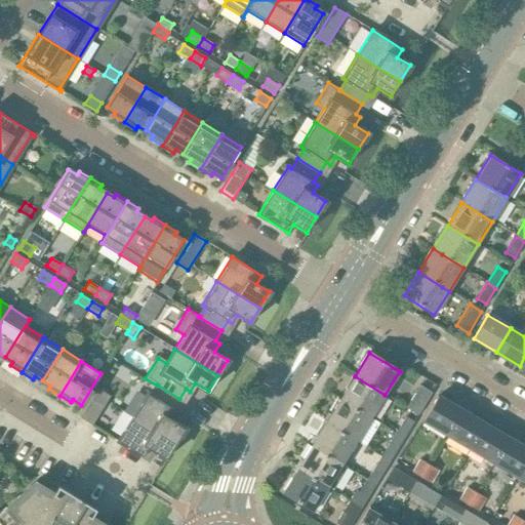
[(355,376),(340,399),(371,417),(385,395),(355,376)]
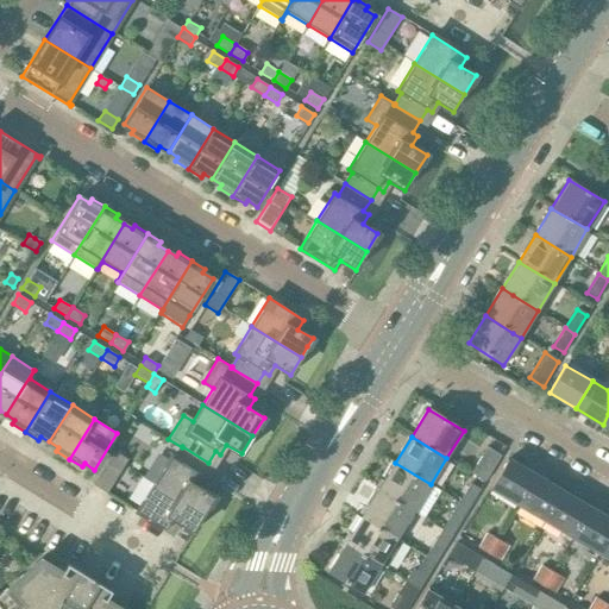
[(203,514),(214,496),(200,487),(206,477),(201,473),(208,463),(182,446),(182,447),(175,458),(171,456),(154,483),(203,514)]
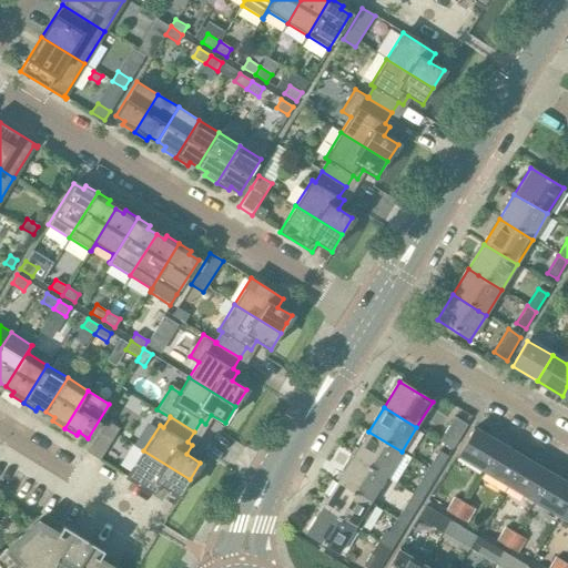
[(439,442),(453,449),(467,425),(454,417),(439,442)]
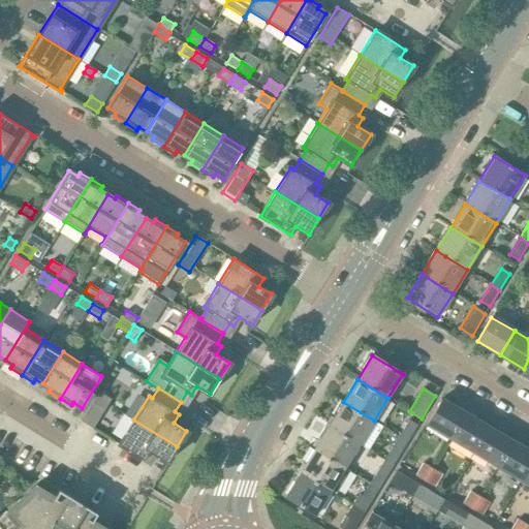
[(111,399),(99,392),(92,403),(81,421),(93,428),(111,399)]
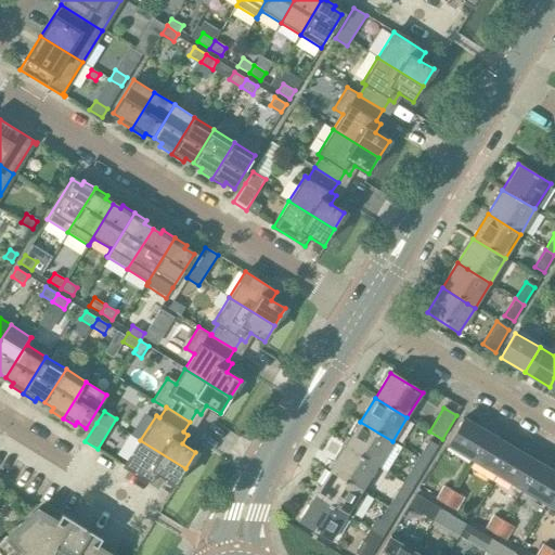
[(473,461),(488,435),(462,418),(447,444),(473,461)]
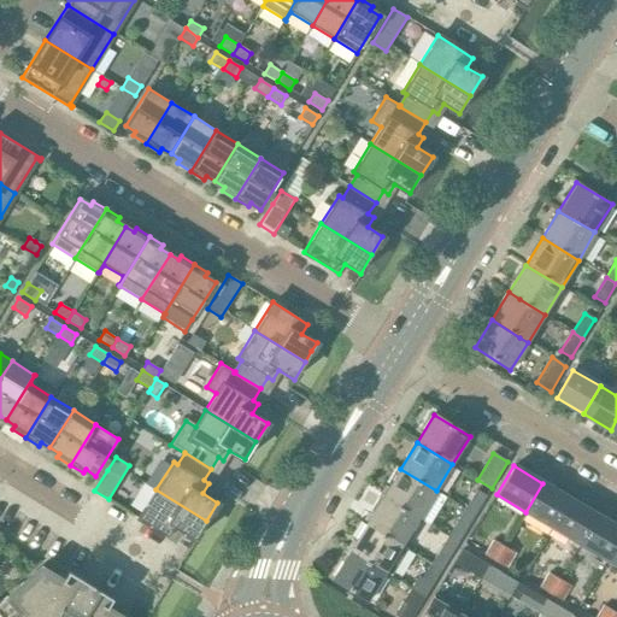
[(400,469),(383,497),(418,518),(436,491),(400,469)]
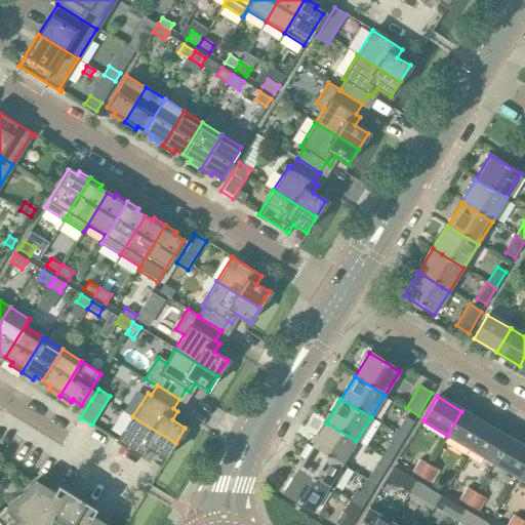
[(485,426),(461,411),(447,436),(471,449),(485,426)]
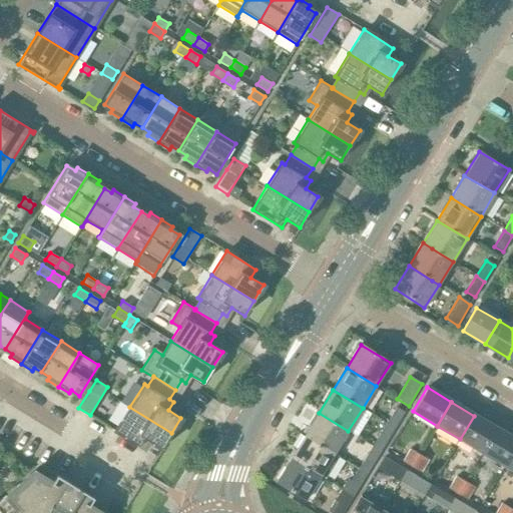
[(115,431),(144,449),(149,441),(162,449),(171,433),(129,407),(115,431)]
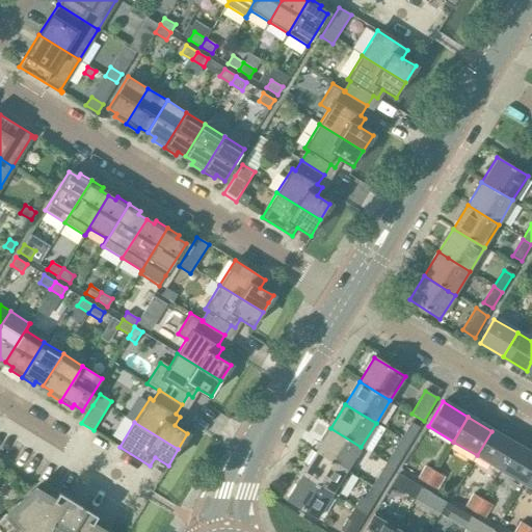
[(400,439),(409,444),(419,427),(410,422),(400,439)]
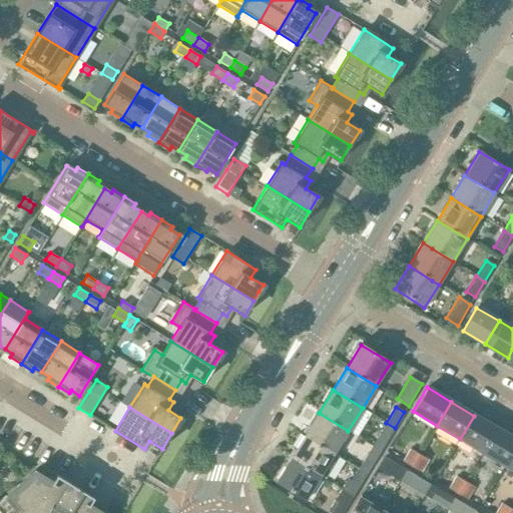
[(319,413),(305,435),(334,454),(348,431),(319,413)]
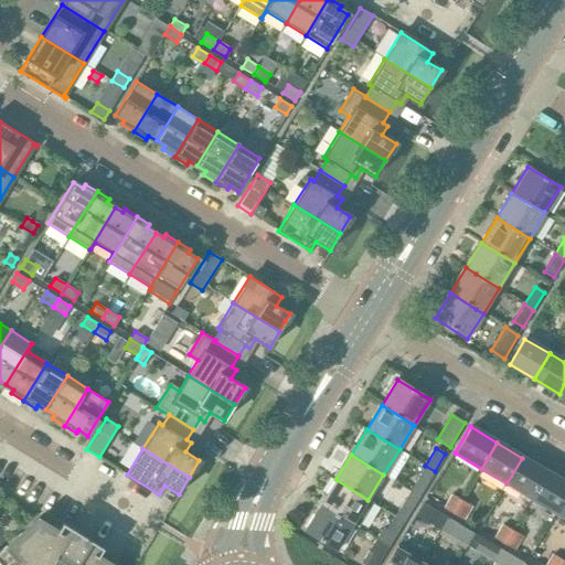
[(547,472),(522,458),(507,483),(532,498),(547,472)]
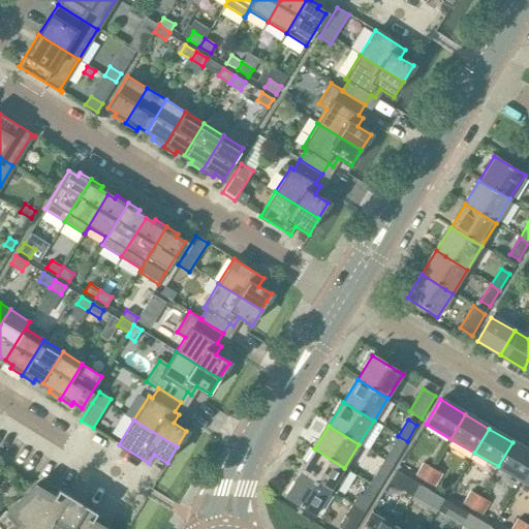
[(407,441),(398,436),(387,453),(397,458),(407,441)]
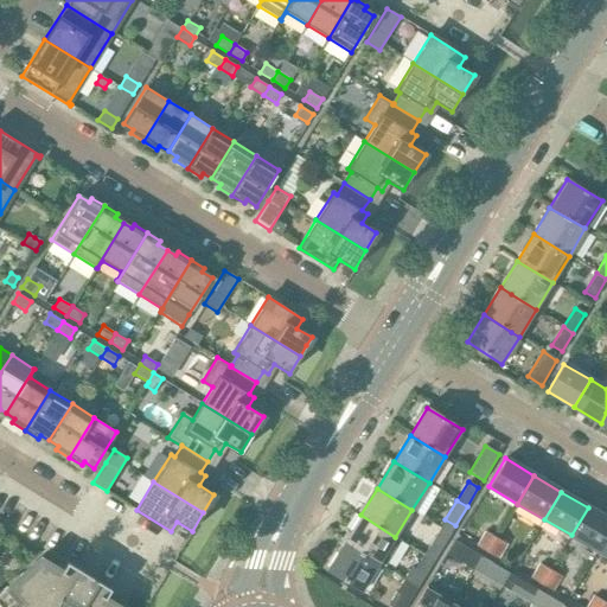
[(606,536),(606,519),(588,508),(572,535),(599,551),(606,536)]
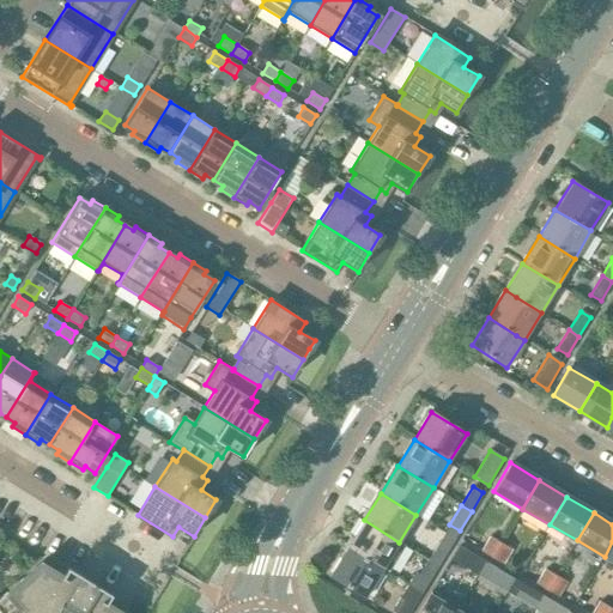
[(347,547),(383,569),(389,574),(405,546),(399,542),(364,520),(347,547)]
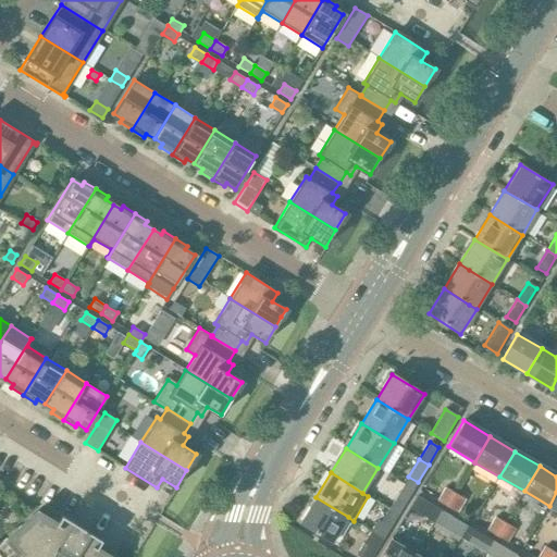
[(447,507),(456,493),(446,487),(437,502),(447,507)]
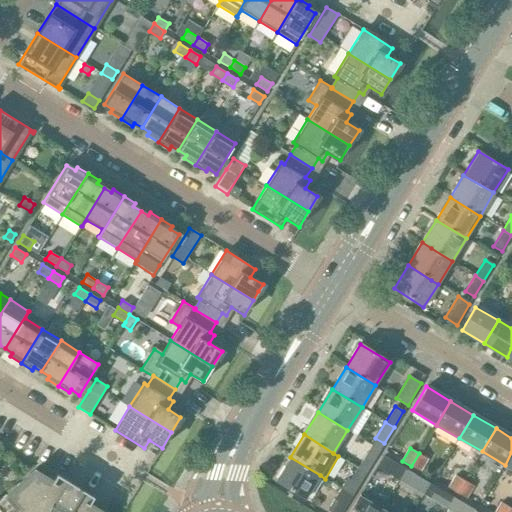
[(366,473),(375,457),(367,452),(357,467),(366,473)]
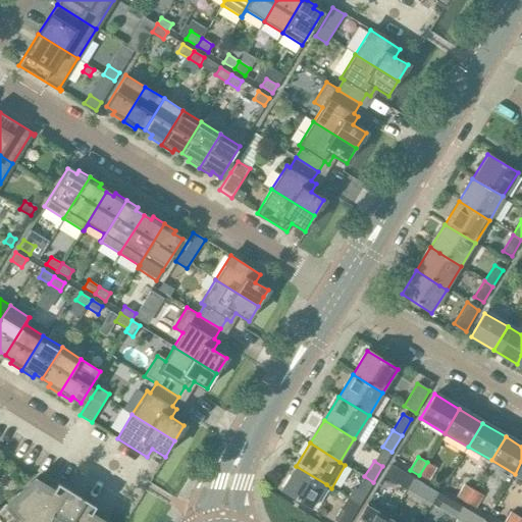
[(427,462),(419,475),(428,480),(435,467),(427,462)]
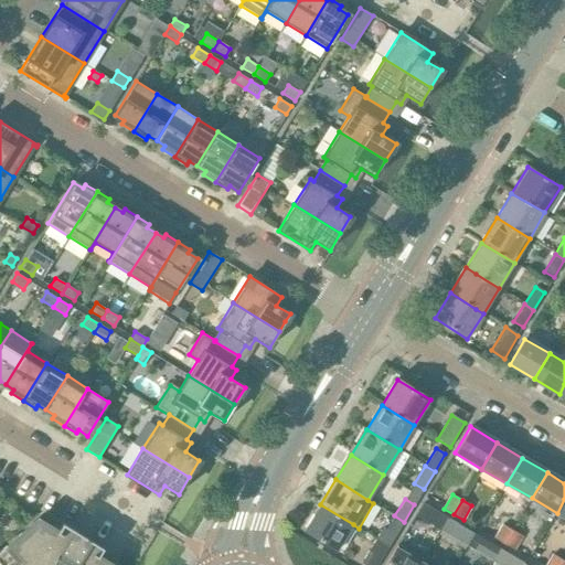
[(448,519),(439,513),(423,503),(415,516),(440,532),(438,535),(439,535),(448,519)]
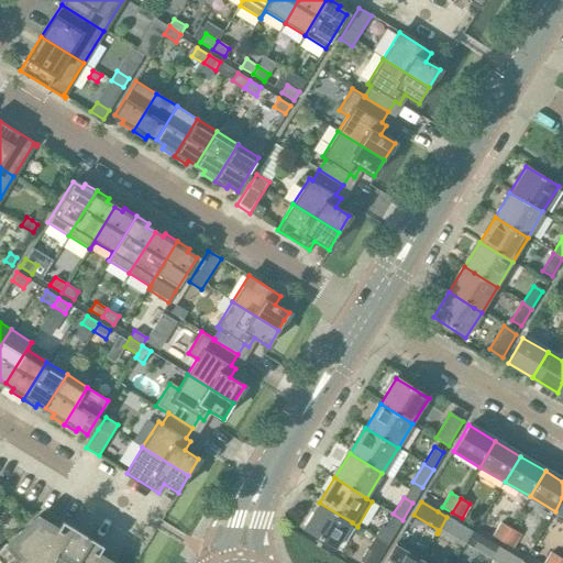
[(352,522),(319,503),(304,528),(335,548),(352,522)]
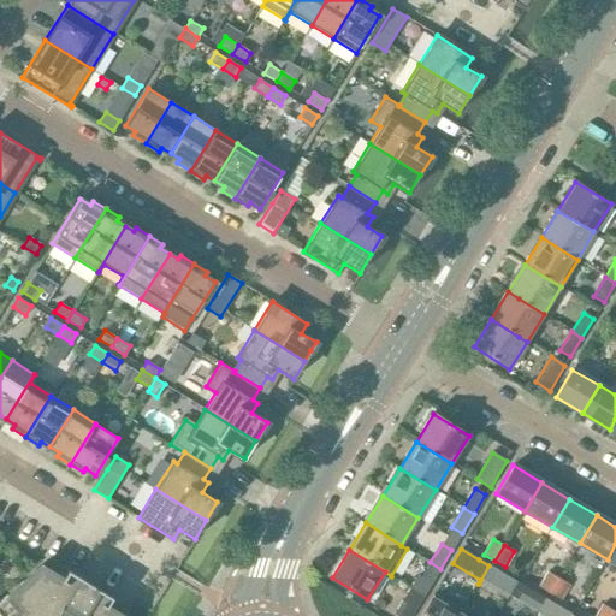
[(0,615),(122,615),(123,615),(107,605),(112,597),(69,569),(63,579),(53,573),(41,566),(5,597),(0,600),(0,615)]
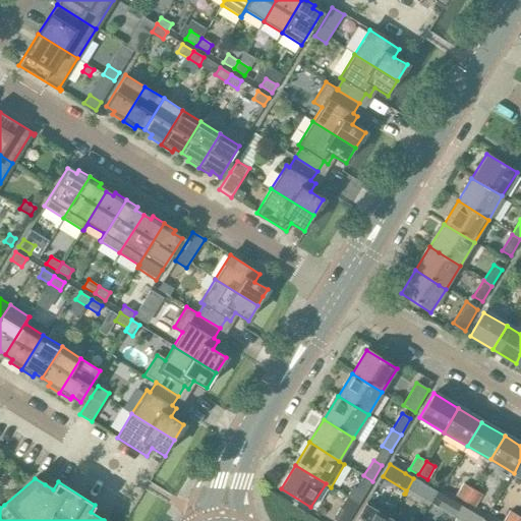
[(422,483),(413,478),(405,494),(427,507),(437,491),(422,483)]
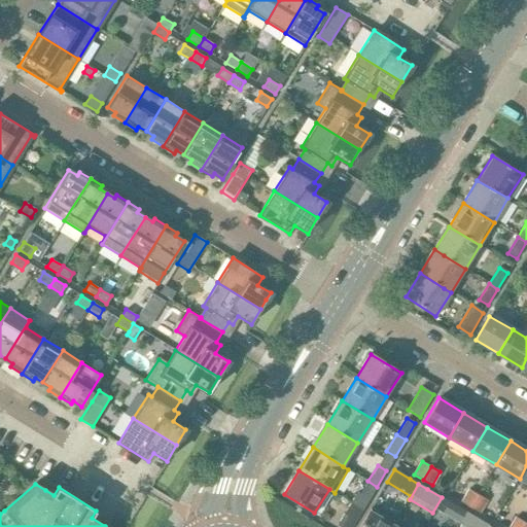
[(471,507),(479,495),(469,490),(462,502),(471,507)]
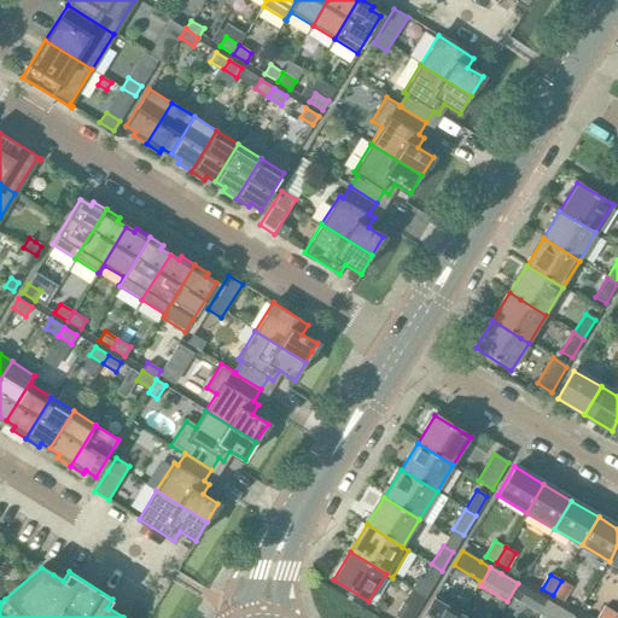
[(412,589),(395,616),(398,617),(413,617),(432,587),(419,577),(412,589)]
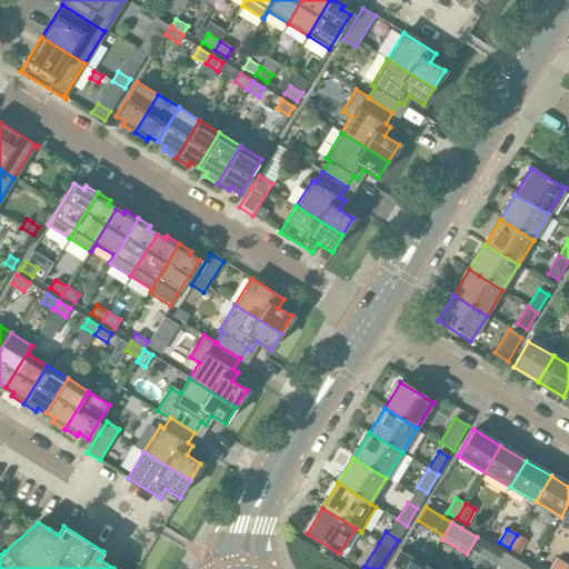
[(517,535),(509,548),(519,553),(527,540),(517,535)]
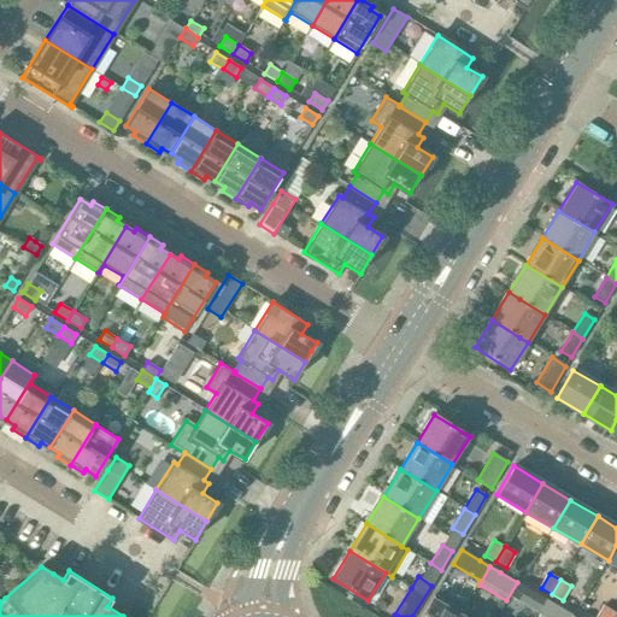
[(538,612),(545,599),(534,593),(526,605),(538,612)]
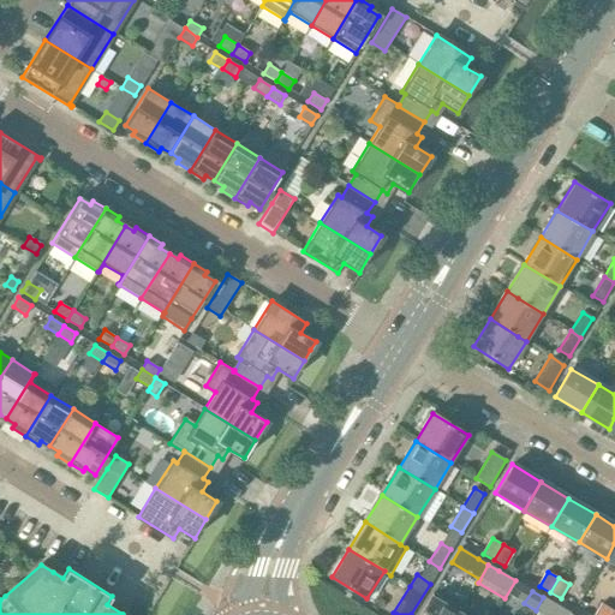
[(458,614),(460,613),(433,596),(421,614),(458,614)]
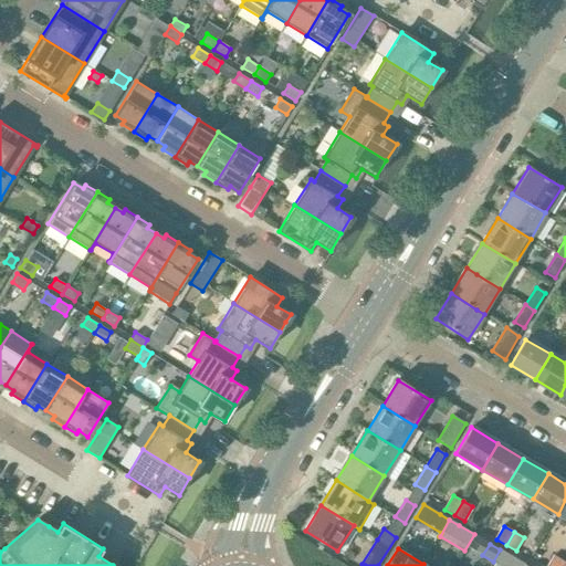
[(500,549),(493,562),(501,565),(503,565),(510,556),(500,549)]
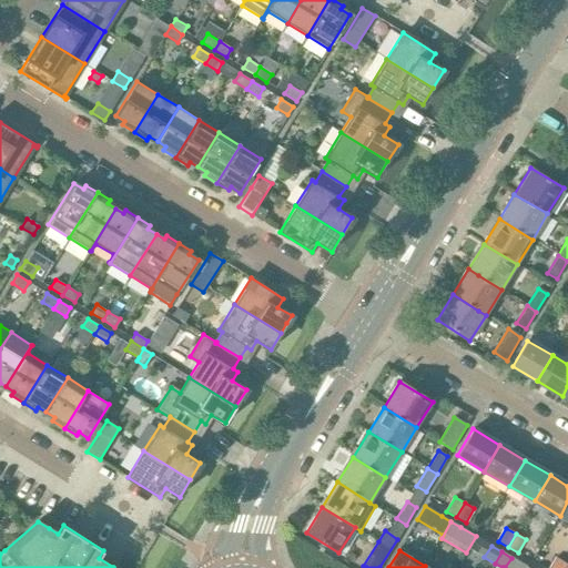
[(563,567),(566,563),(557,557),(550,567),(563,567)]
